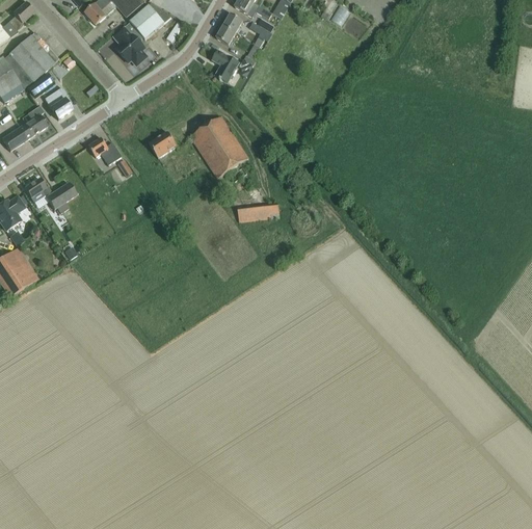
[(97,0),(84,10),(96,24),(105,16),(116,5),(126,16),(126,17),(145,0),(97,0)]
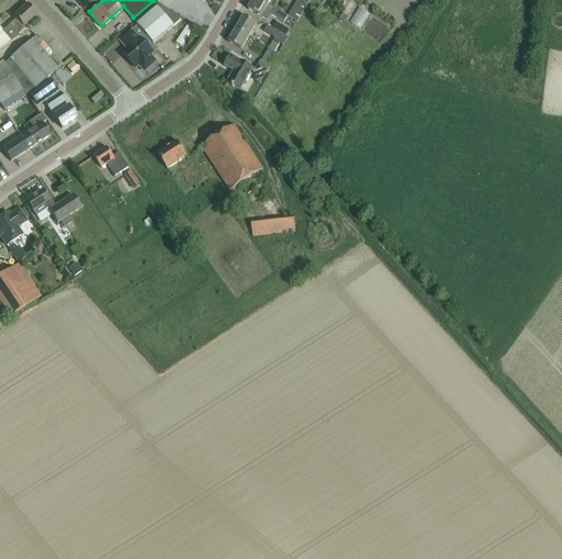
[(251,0),(248,7),(257,12),(261,14),(267,18),(270,12),(283,20),(288,13),(274,6),(268,1),(266,0),(251,0)]
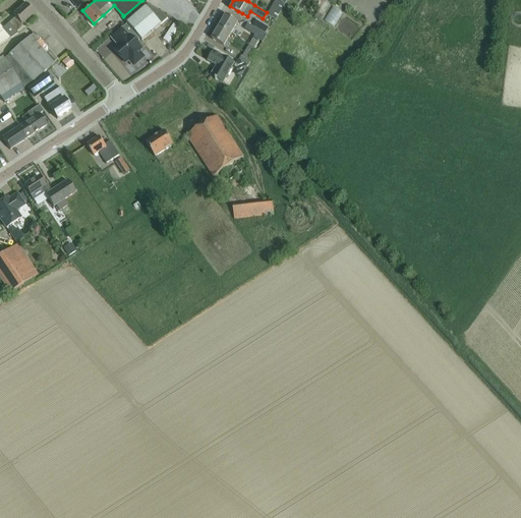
[(276,17),(281,9),(285,2),(282,0),(273,0),(272,3),(267,12),(276,17)]
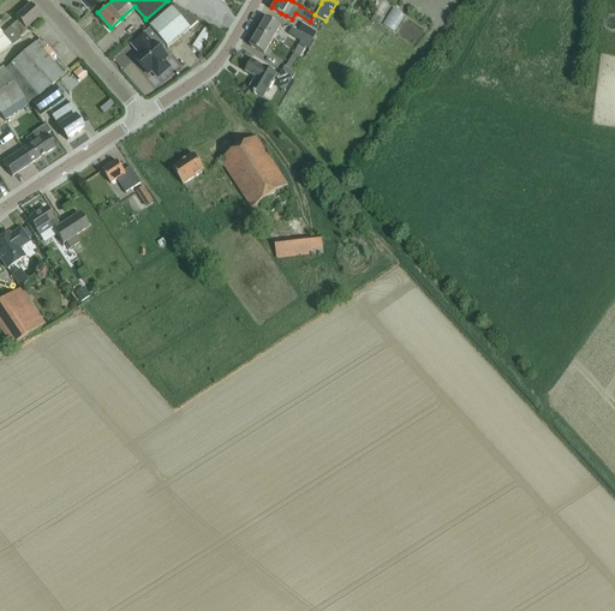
[(400,24),(413,7),(404,0),(401,0),(389,16),(400,24)]
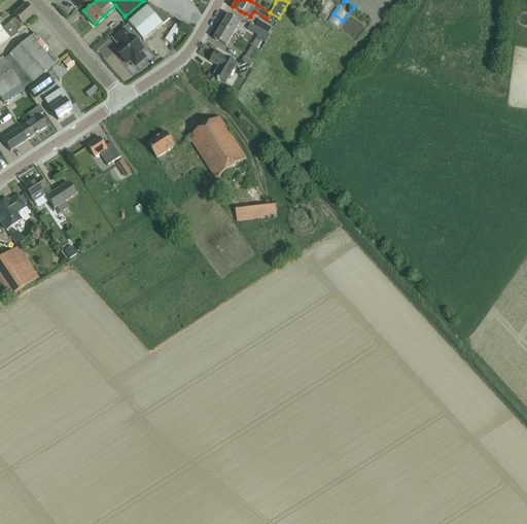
[(9,9),(0,16),(0,23),(10,35),(18,31),(16,29),(23,24),(22,22),(26,18),(34,10),(26,1),(12,12),(9,9)]
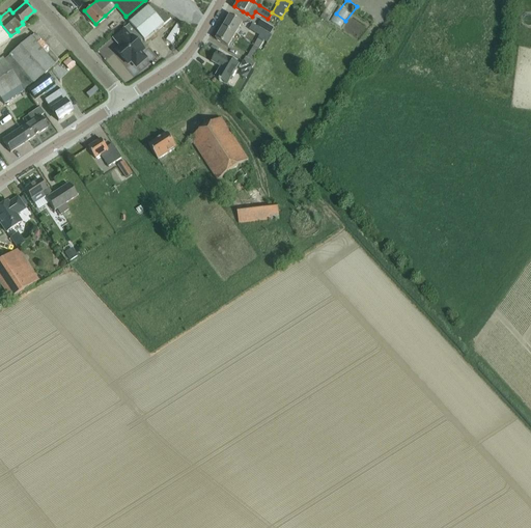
[(144,38),(171,16),(156,6),(151,2),(130,21),(131,22),(141,34),(144,38)]
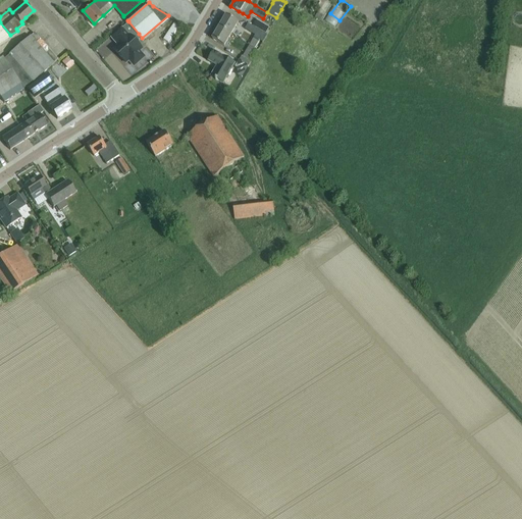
[(320,17),(323,12),(318,9),(315,14),(320,17)]
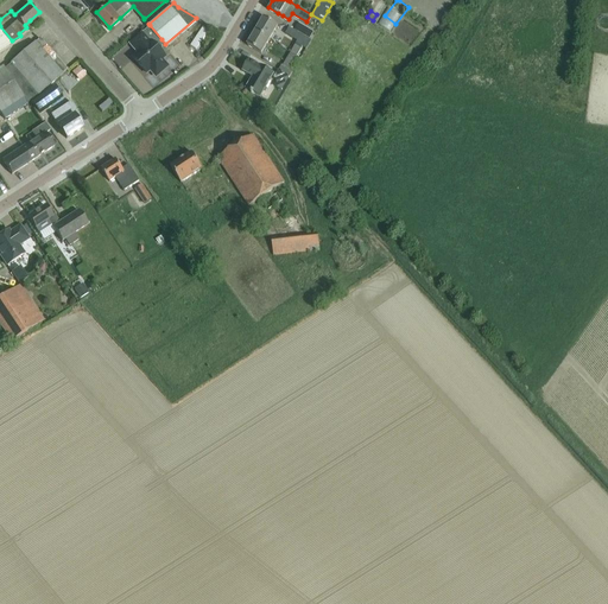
[(270,37),(277,23),(264,16),(255,29),(270,37)]
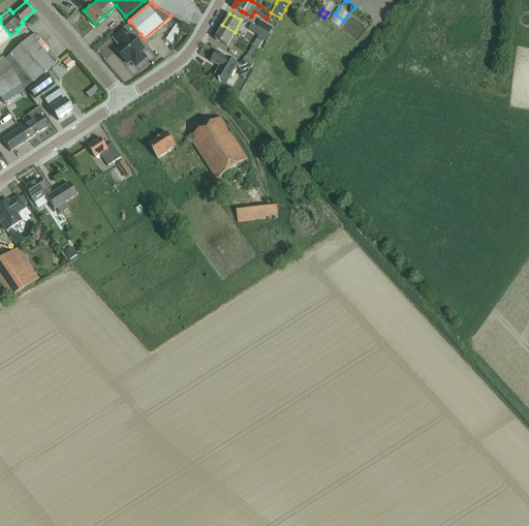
[(182,16),(174,33),(180,36),(188,18),(182,16)]
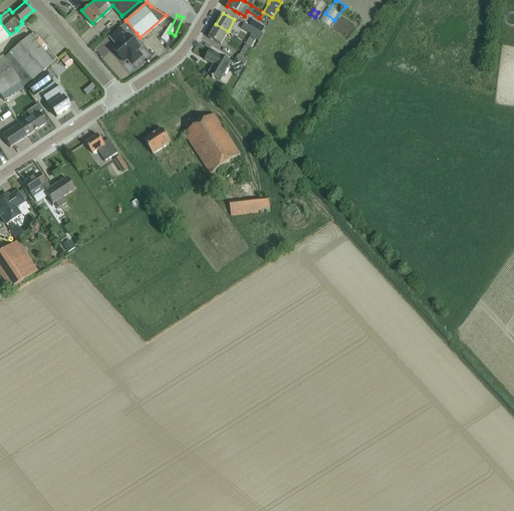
[(109,34),(116,43),(113,46),(123,59),(126,57),(133,64),(144,54),(138,47),(140,45),(135,39),(136,38),(135,36),(137,33),(126,21),(121,25),(121,24),(109,34)]
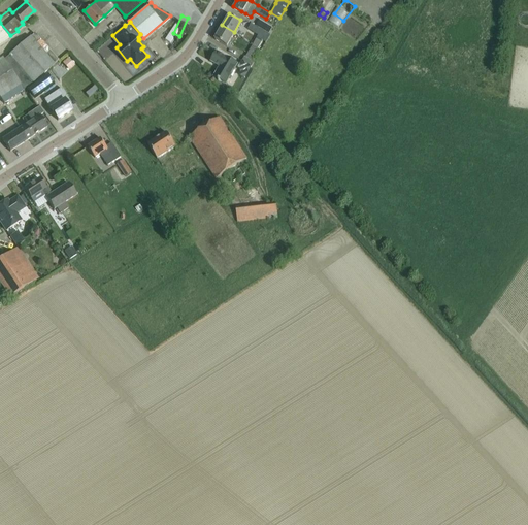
[(227,43),(234,32),(222,25),(215,37),(227,43)]
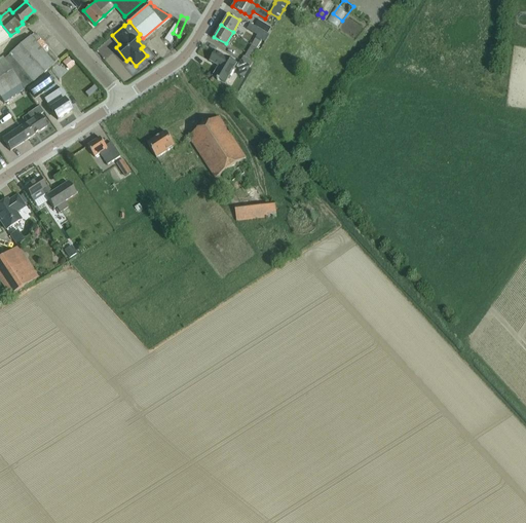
[(9,52),(4,57),(24,86),(30,82),(38,74),(58,58),(35,30),(30,34),(9,52)]
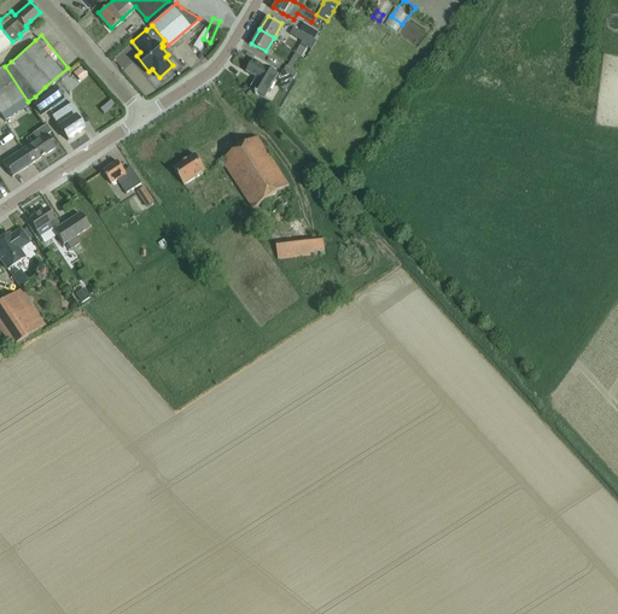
[(301,40),(295,51),(302,54),(307,45),(301,40)]
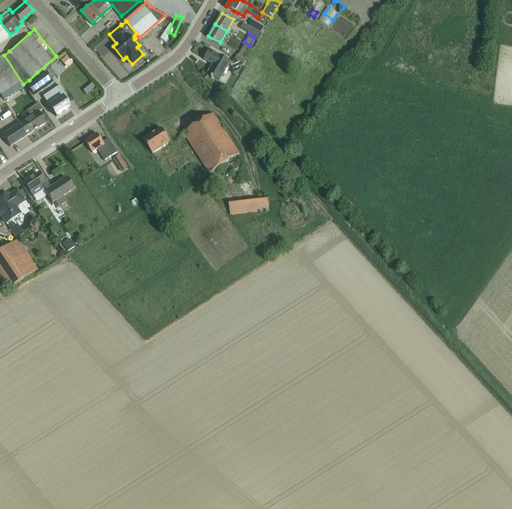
[(243,56),(250,45),(244,42),(238,53),(237,53),(235,57),(244,62),(245,59),(246,58),(243,56)]
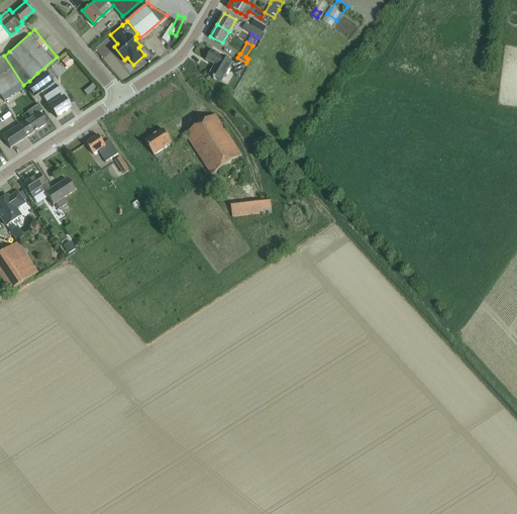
[(221,79),(232,60),(220,54),(212,48),(207,58),(215,63),(209,73),(218,78),(221,79)]
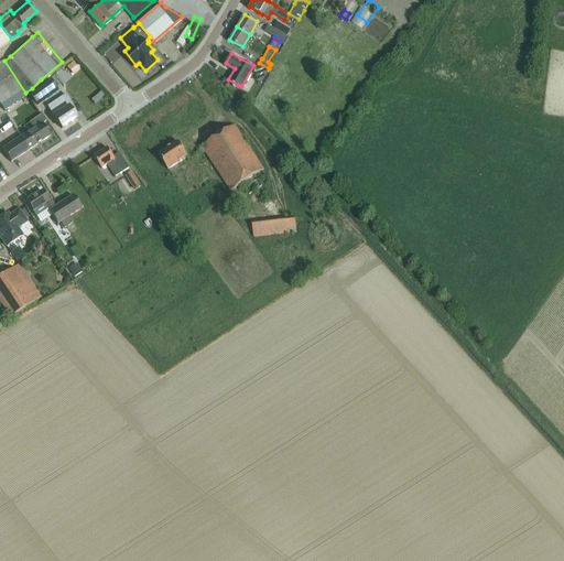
[(3,58),(0,60),(0,100),(4,107),(25,93),(4,61),(3,58)]
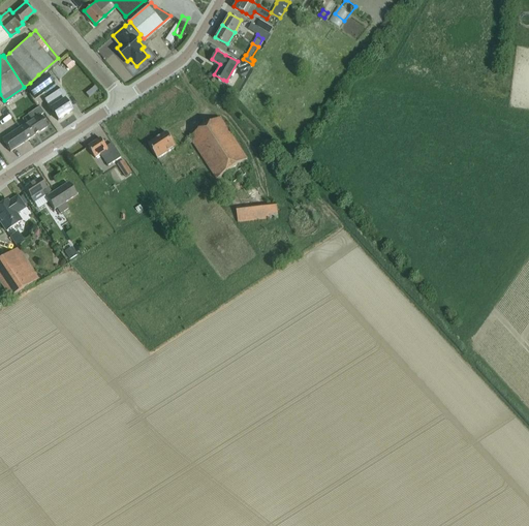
[(67,58),(64,60),(69,66),(73,63),(67,58)]
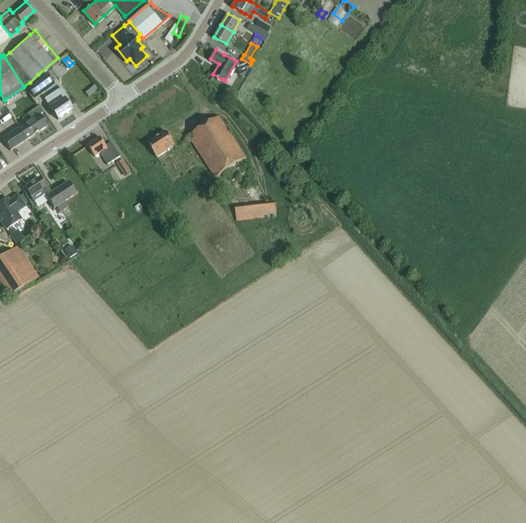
[(241,59),(240,58),(236,65),(240,67),(237,72),(243,75),(250,64),(251,64),(241,59)]
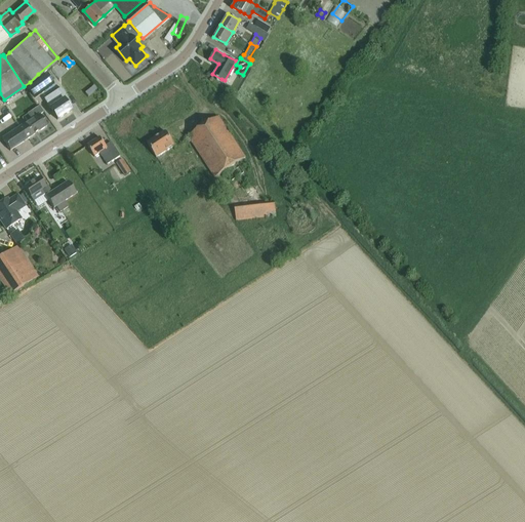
[(47,72),(28,86),(34,95),(53,81),(47,72)]
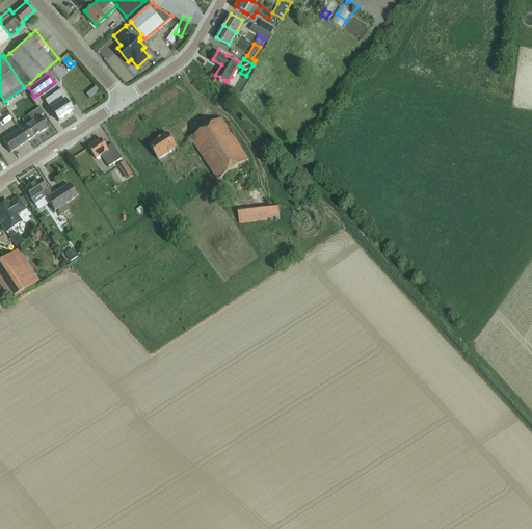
[(51,94),(45,98),(48,104),(58,118),(72,109),(64,98),(68,96),(61,86),(51,94)]
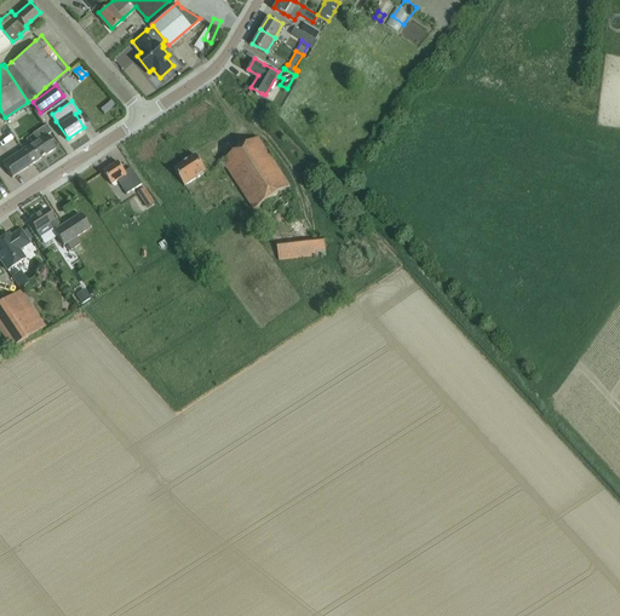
[(56,145),(49,136),(46,132),(29,143),(3,160),(12,174),(56,145)]
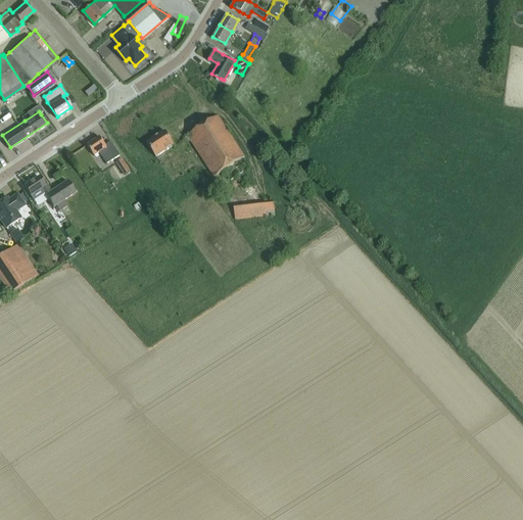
[(215,175),(244,154),(223,122),(218,113),(187,133),(215,175)]
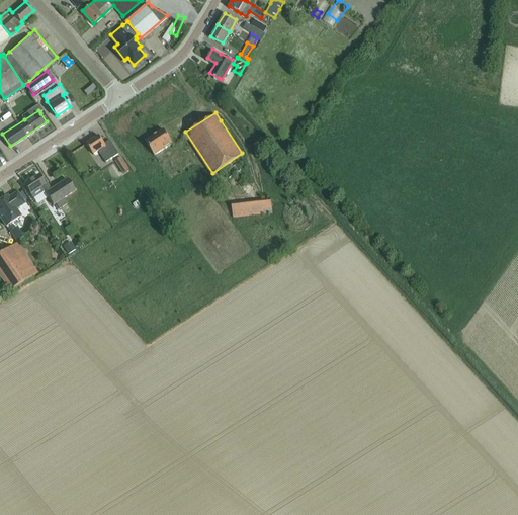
[(154,153),(172,141),(163,126),(145,139),(154,153)]
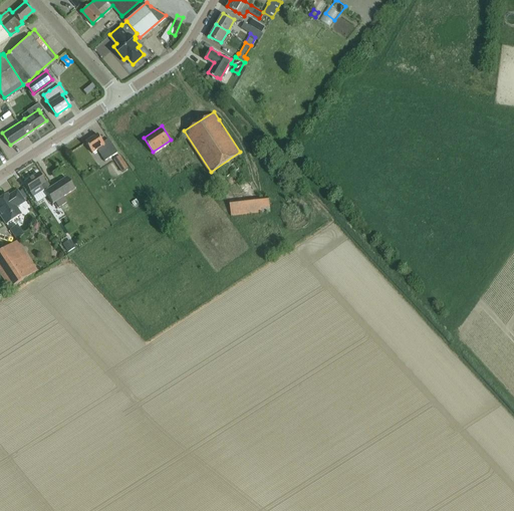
[(103,140),(98,132),(85,141),(92,151),(97,148),(105,159),(117,150),(108,137),(103,140)]
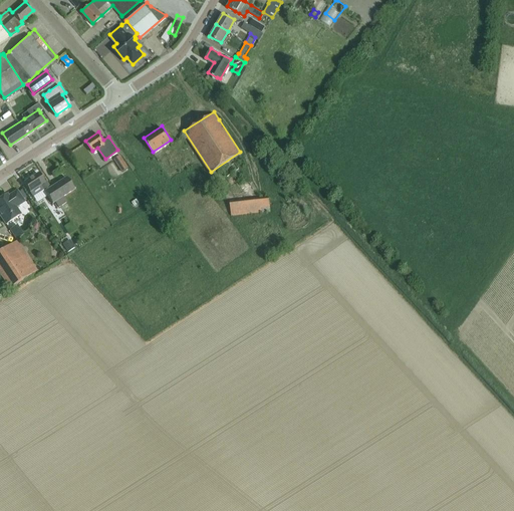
[(119,154),(114,158),(120,167),(122,170),(127,166),(119,154)]
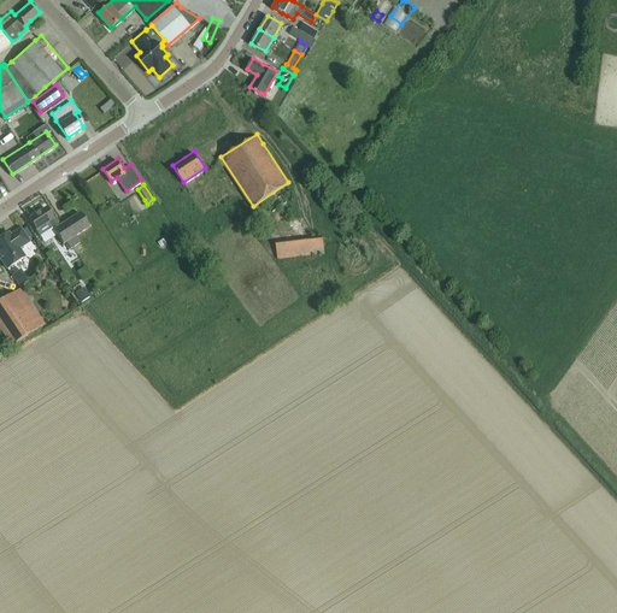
[(35,227),(36,228),(40,234),(53,225),(54,227),(53,228),(63,241),(66,239),(70,246),(81,240),(76,233),(89,224),(86,220),(80,210),(60,223),(54,214),(53,216),(46,206),(29,217),(35,227)]
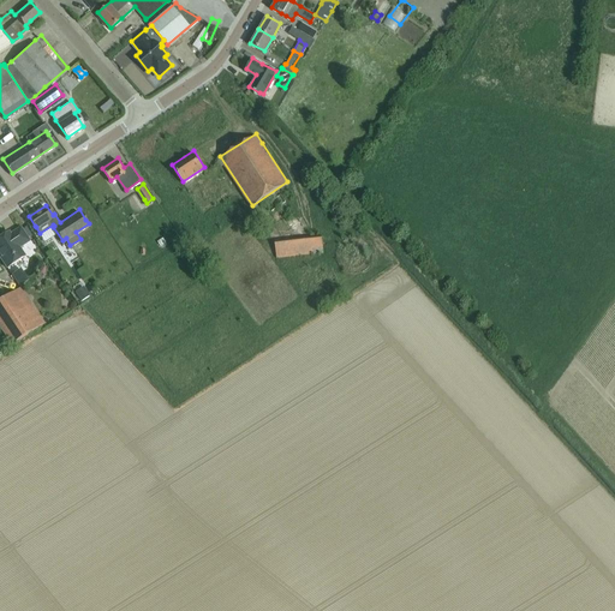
[(29,238),(21,225),(10,232),(9,229),(0,234),(0,255),(7,265),(24,253),(18,245),(29,238)]
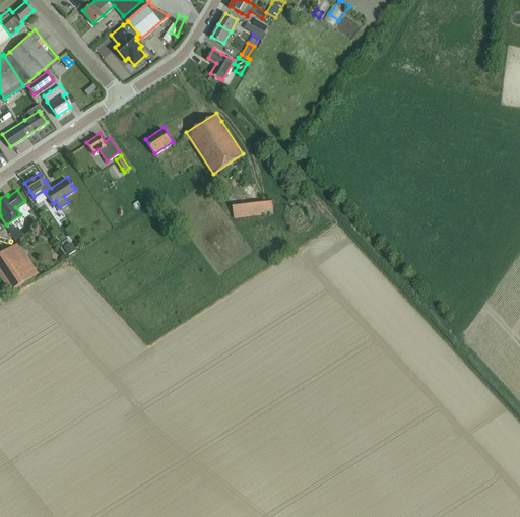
[(234,216),(273,212),(271,197),(232,202),(234,216)]
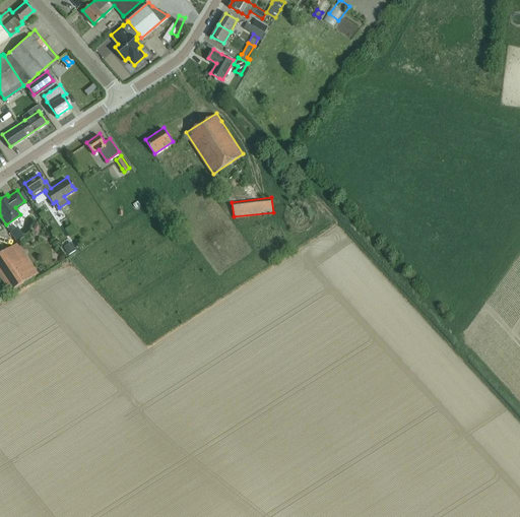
[(69,252),(74,248),(75,247),(70,240),(64,244),(69,252)]
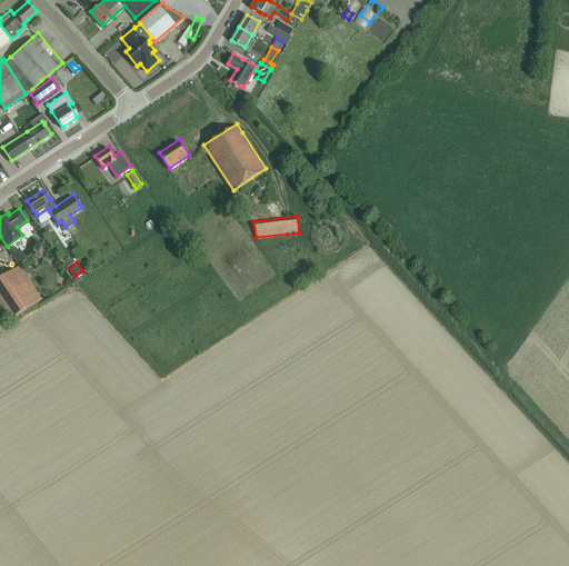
[(0,301),(10,317),(40,297),(19,265),(0,276),(0,301)]
